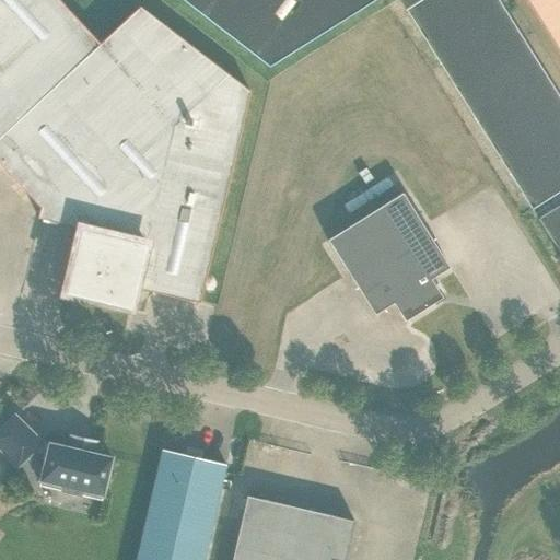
[(100,44),(58,0),(0,0),(0,163),(41,208),(38,218),(81,229),(66,293),(130,308),(136,288),(200,303),(251,92),(140,7),(100,44)]
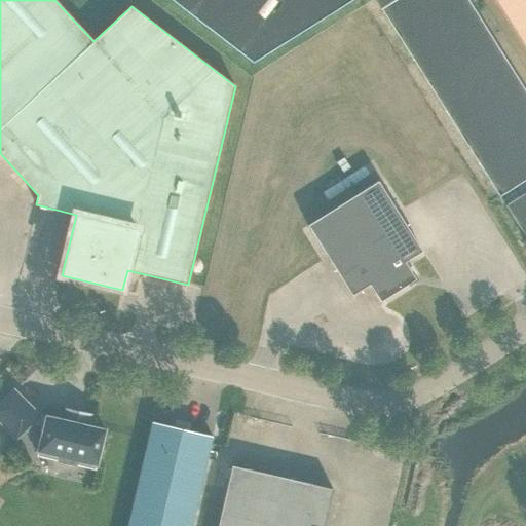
[(172,0),(252,63),(350,0),(172,0)]
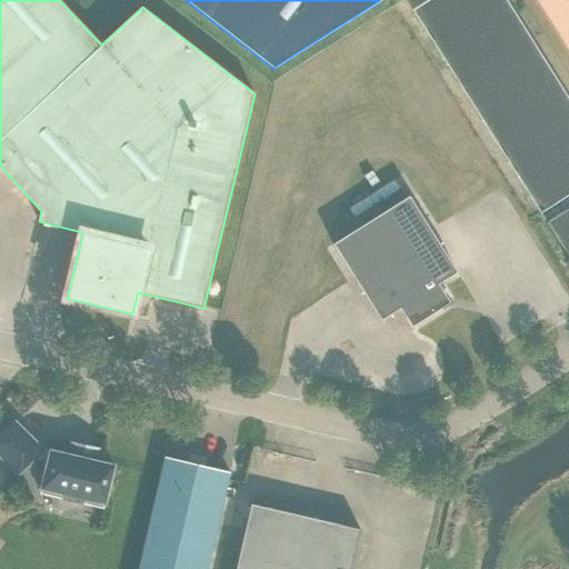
[(568,100),(506,0),(427,0),(412,10),(568,258),(567,259),(568,261),(568,100)]
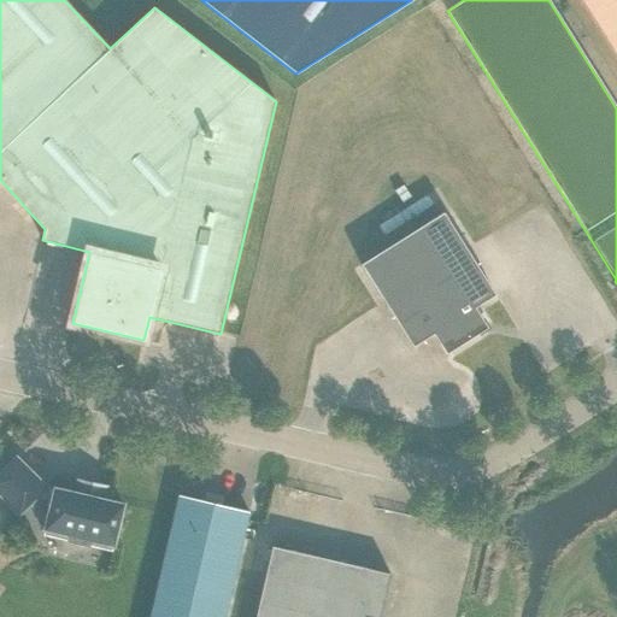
[(616,0),(581,0),(616,57),(616,0)]
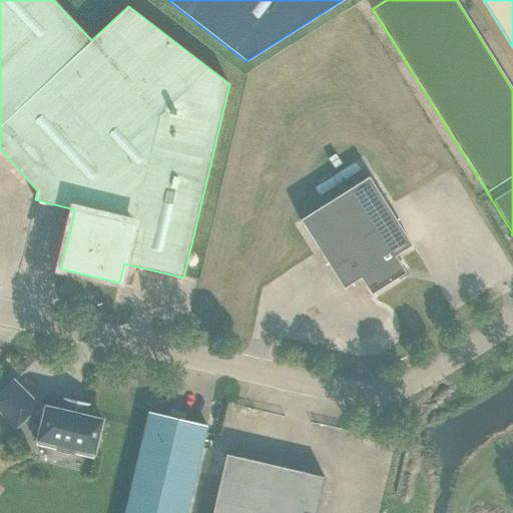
[(372,295),(399,278),(401,266),(395,255),(412,244),(369,176),(301,219),(344,289),(361,278),(372,295)]
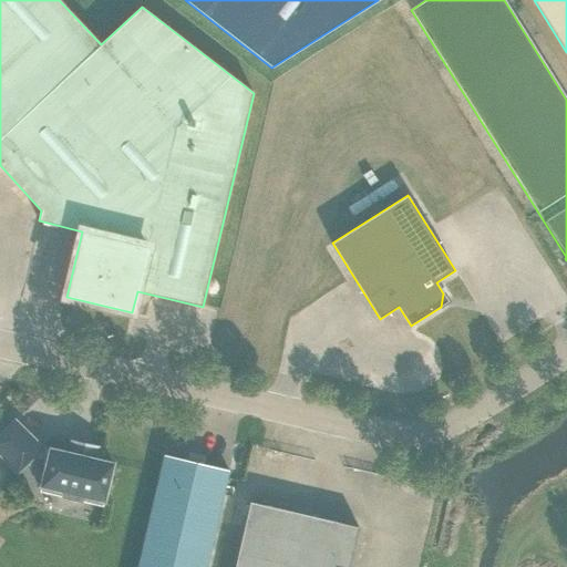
[(50,450),(42,449),(43,447),(16,420),(0,434),(0,454),(18,473),(34,457),(48,461),(41,486),(64,492),(63,496),(81,501),(82,496),(104,502),(113,464),(50,449),(50,450)]
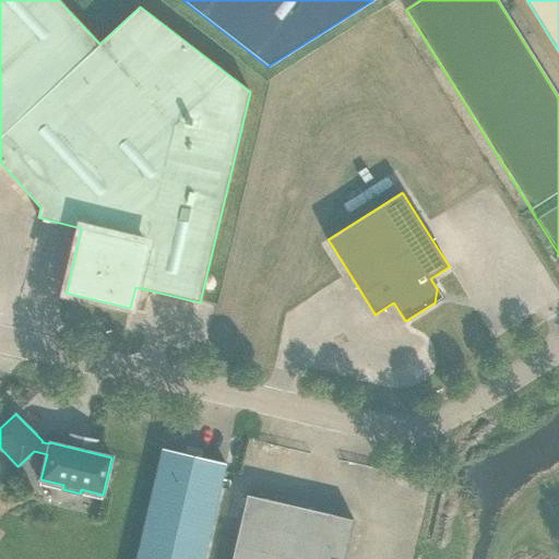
[(203,558),(226,464),(162,449),(135,558),(203,558)]
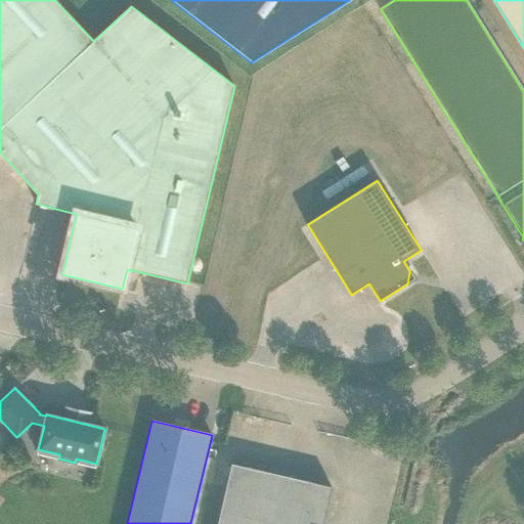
[(217,523),(322,523),(332,487),(231,464),(217,523)]
